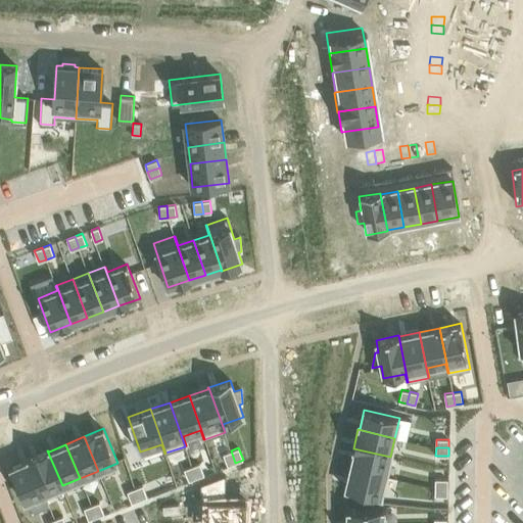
[(354,449),(350,468),(386,476),(390,457),(353,448),(353,449),(354,449)]
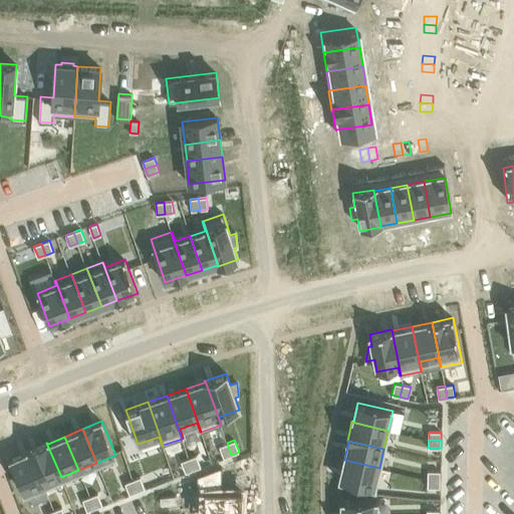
[(46,443),(29,451),(43,485),(61,477),(46,443)]
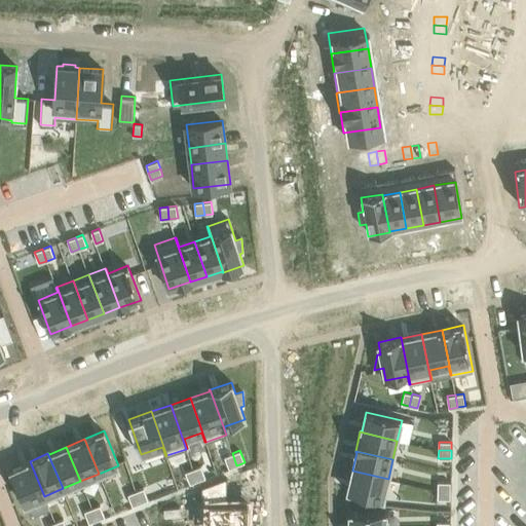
[(232,453),(224,456),(229,468),(236,465),(232,453)]
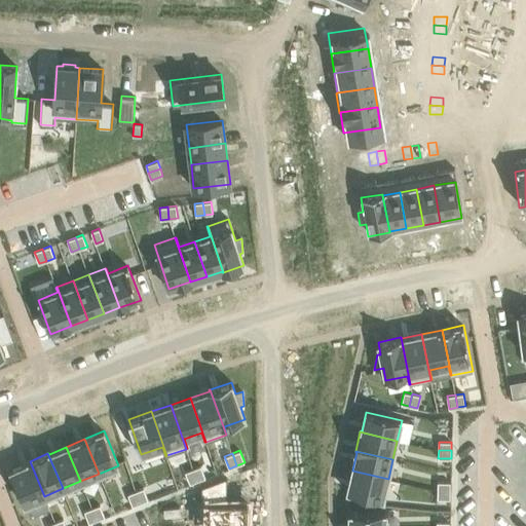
[(29,462),(10,471),(25,504),(44,496),(30,461),(29,461),(29,462)]
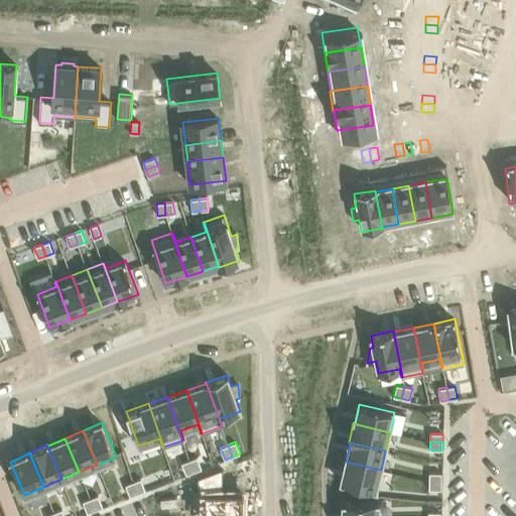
[(197,457),(189,460),(194,472),(202,469),(197,457)]
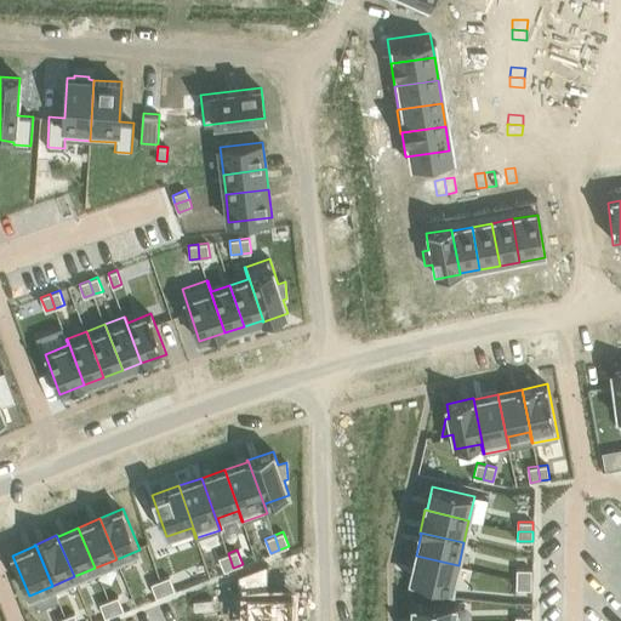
[(228,553),(218,557),(224,571),(233,568),(228,553)]
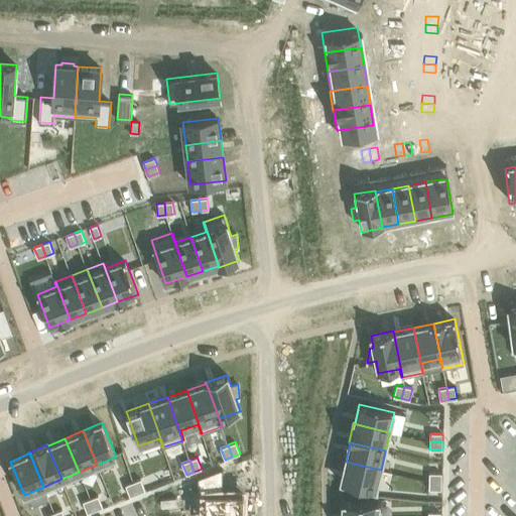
[(346,462),(341,482),(376,490),(381,470),(346,462)]
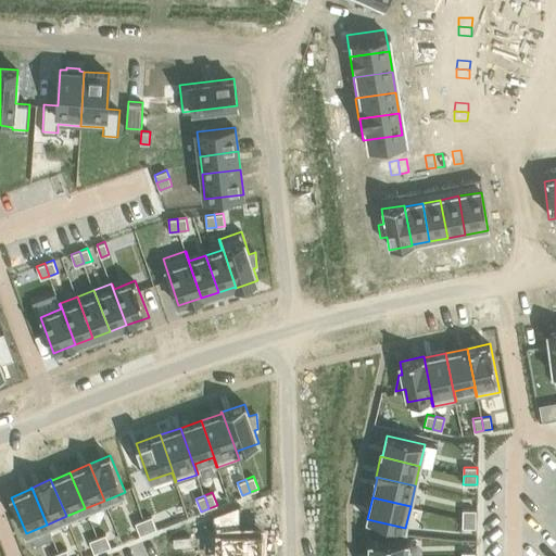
[(239,504),(212,515),(213,545),(220,544),(220,555),(261,555),(261,530),(239,531),(239,504)]
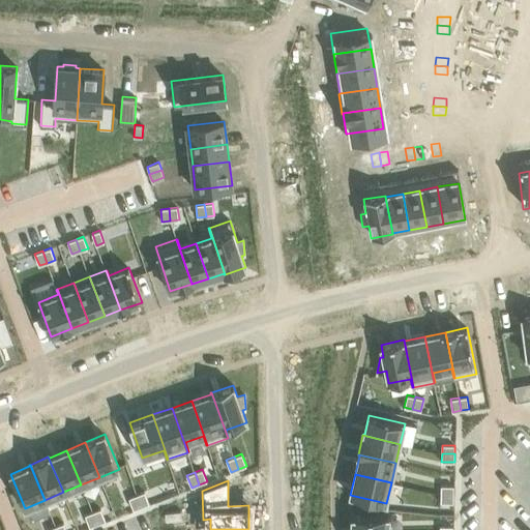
[(441,486),(441,494),(453,494),(453,486),(441,486)]
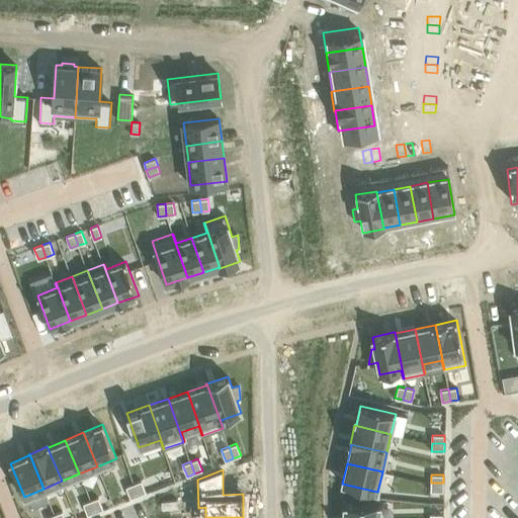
[(142,481),(134,484),(139,495),(146,492),(142,481)]
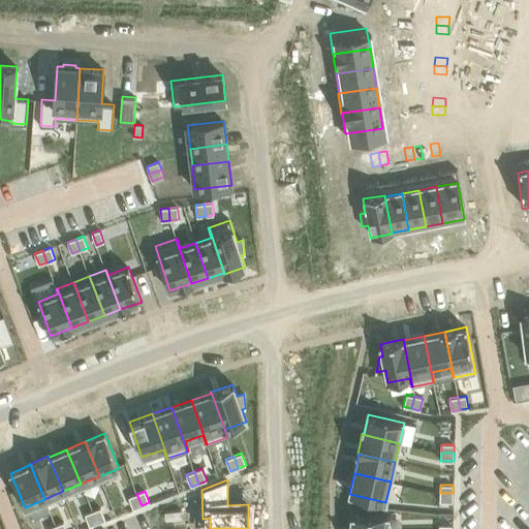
[(440,493),(440,501),(453,502),(453,493),(440,493)]
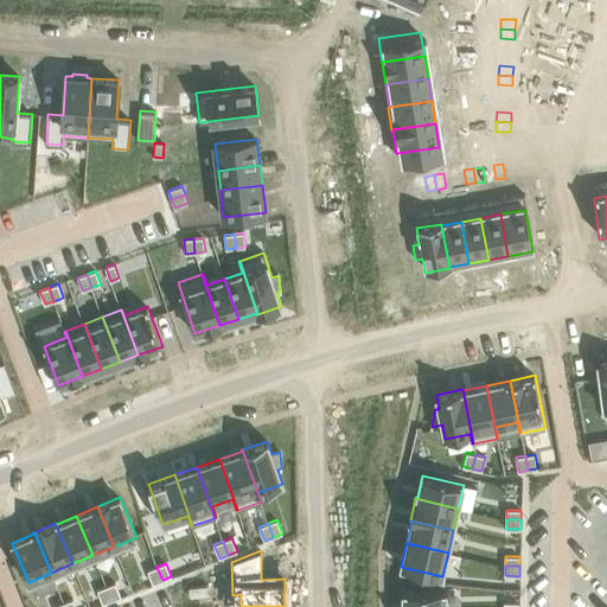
[(157,567),(147,570),(153,583),(163,580),(157,567)]
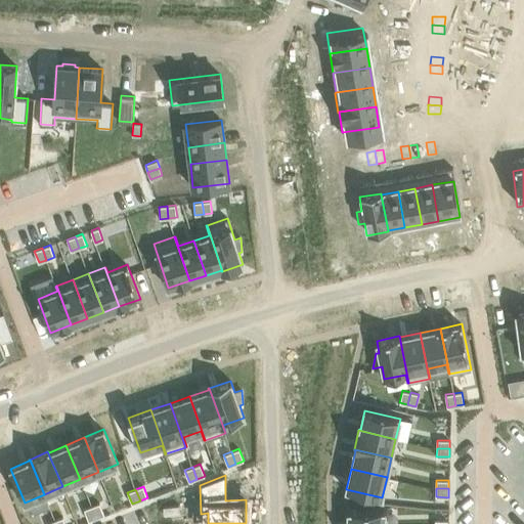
[(99,503),(92,506),(96,518),(104,515),(99,503)]
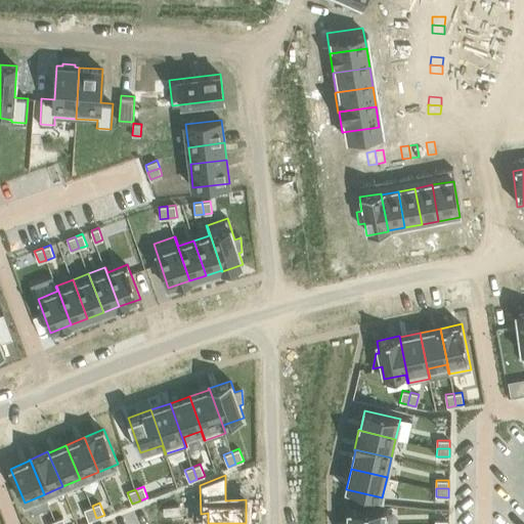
[(92,506),(84,509),(89,521),(96,518),(92,506)]
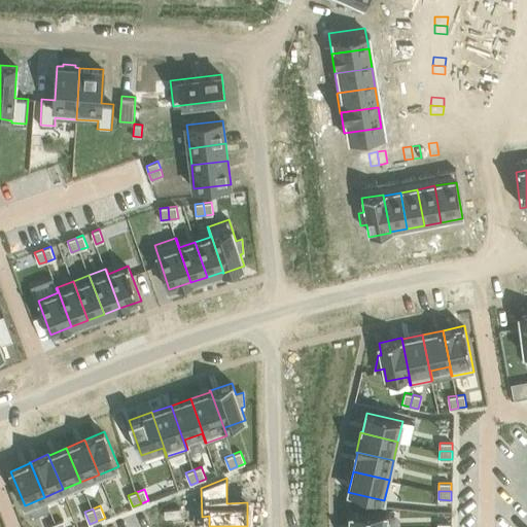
[(387,526),(387,512),(350,513),(350,526),(387,526)]
